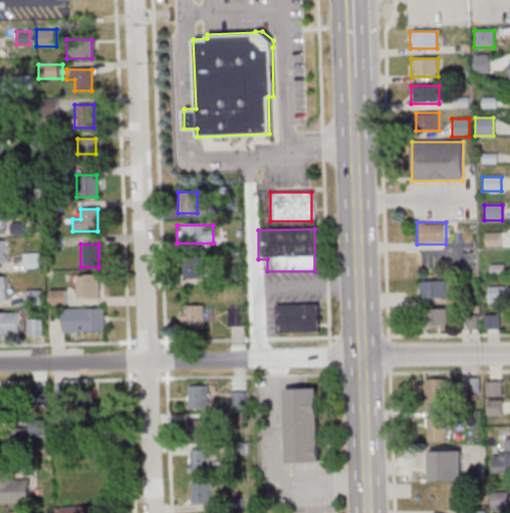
[(36,267),(36,254),(21,254),(21,267),(36,267)]
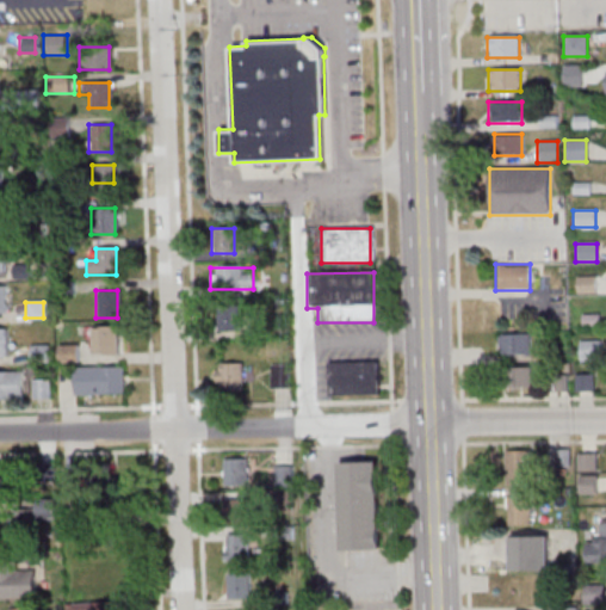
[(214,332),(239,332),(239,308),(214,308),(214,332)]
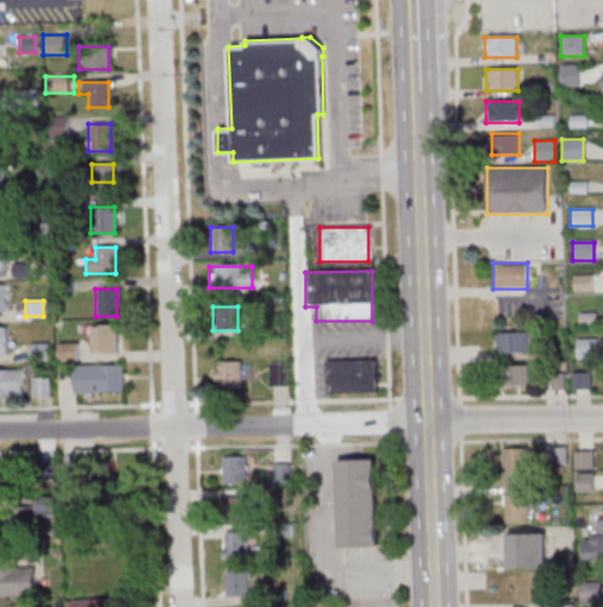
[(115,353),(114,326),(91,326),(91,353),(115,353)]
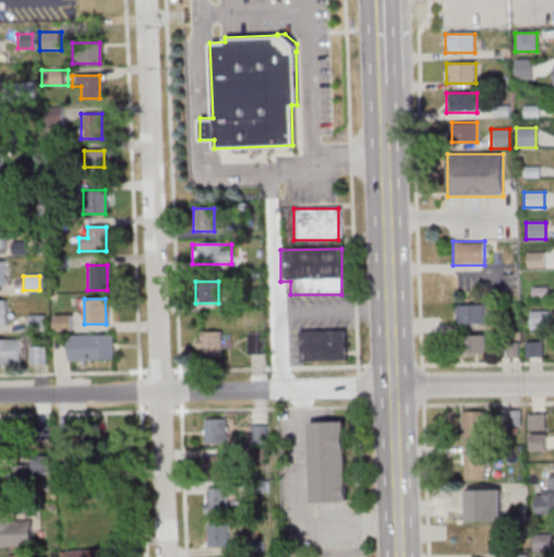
[(484,325),(484,305),(455,305),(455,325),(484,325)]
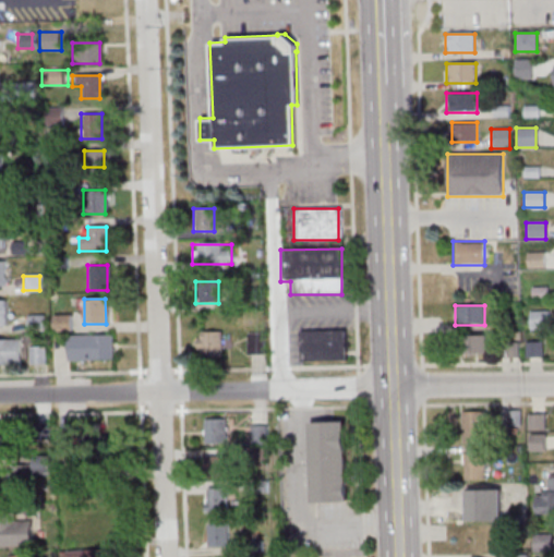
[(528,329),(548,329),(548,312),(528,312),(528,329)]
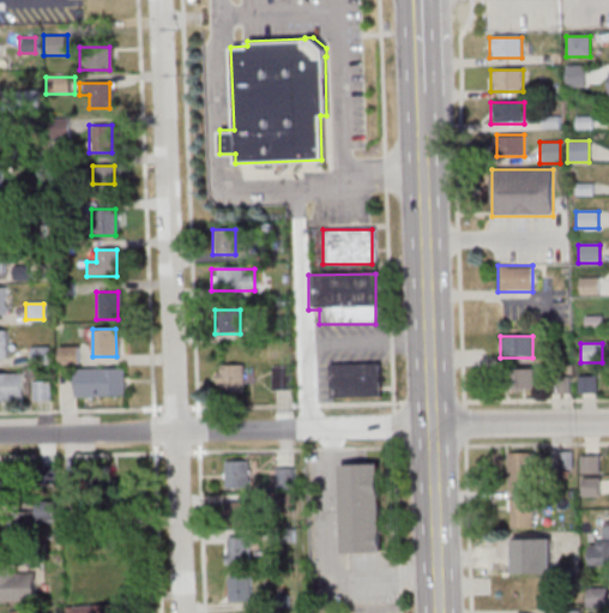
[(378,397),(378,364),(327,364),(327,397),(378,397)]
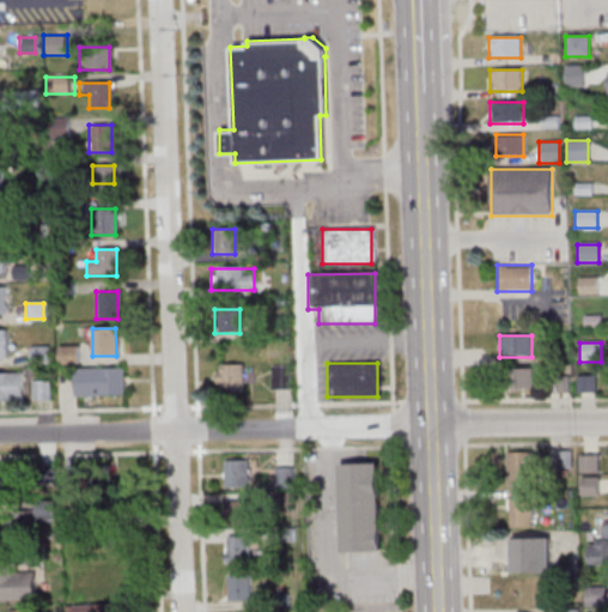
[(242,364),(214,364),(214,393),(242,393),(242,364)]
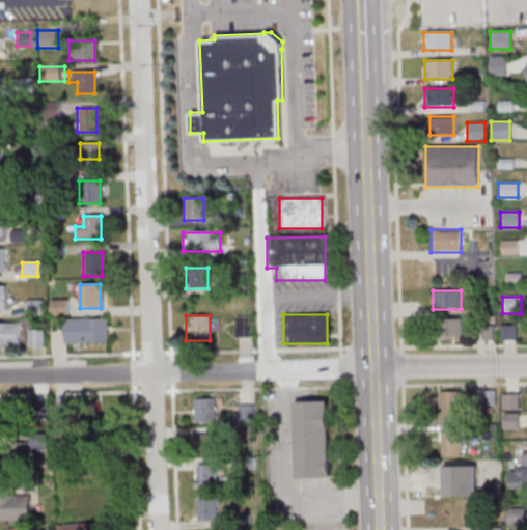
[(106,342),(105,318),(62,319),(62,343),(106,342)]
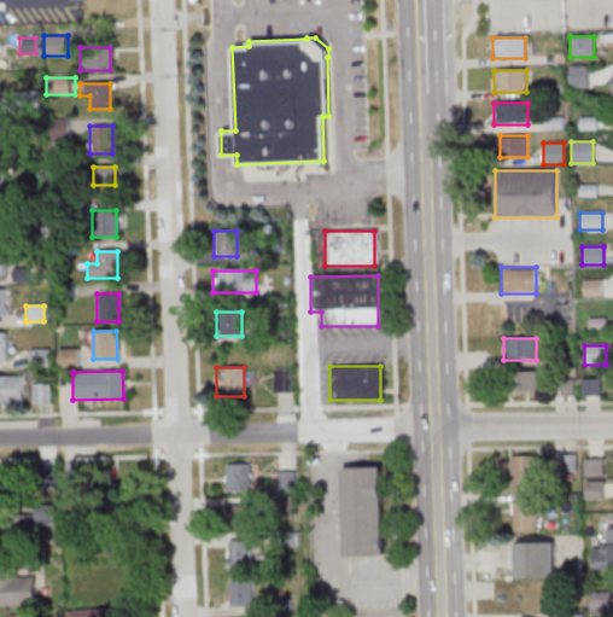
[(537,393),(537,372),(514,372),(514,393),(537,393)]
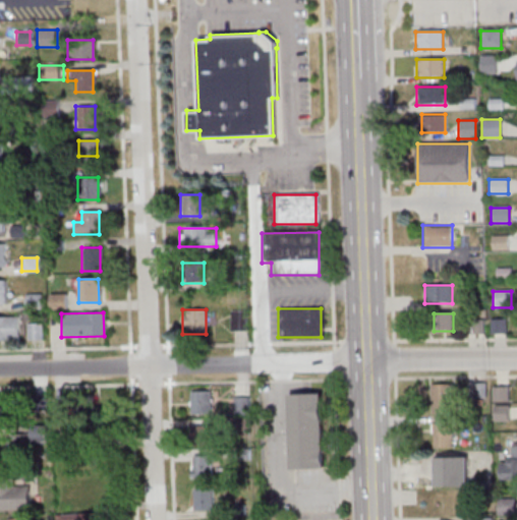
[(17,318),(0,316),(0,341),(17,341),(17,318)]
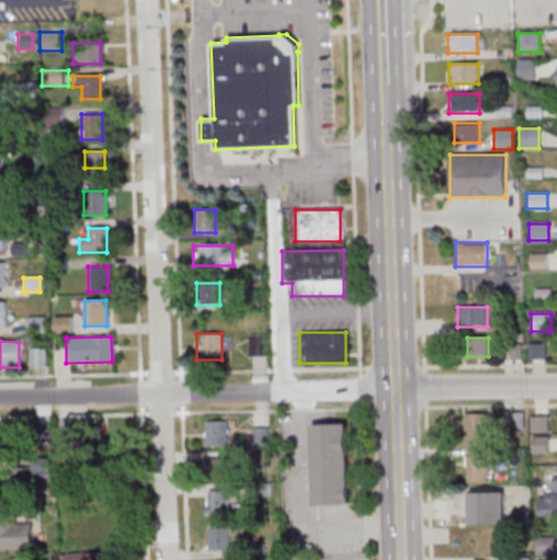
[(545,360),(545,344),(526,344),(526,360),(545,360)]
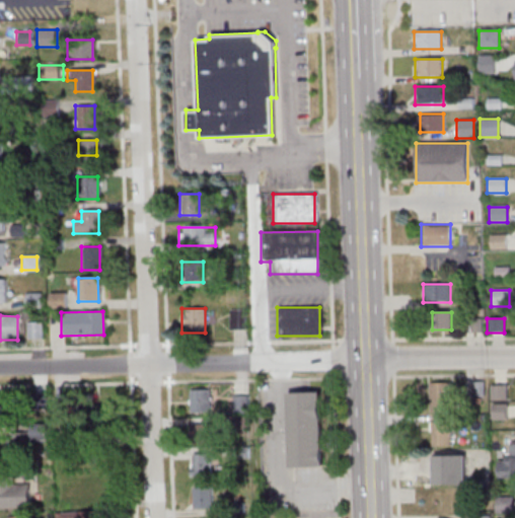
[(40,322),(25,322),(25,338),(40,338),(40,322)]
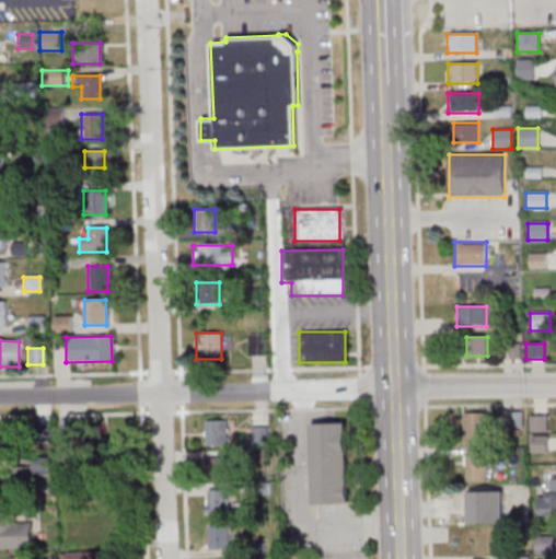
[(462,445),(486,445),(486,412),(462,412),(462,445)]
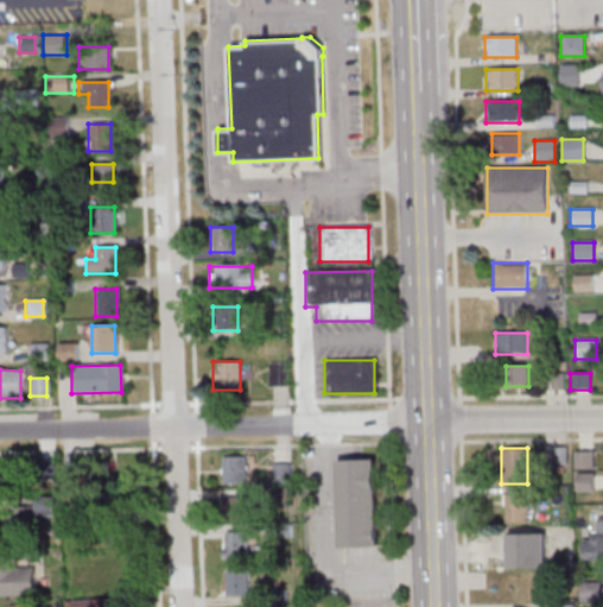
[(592,469),(592,451),(570,451),(570,469),(592,469)]
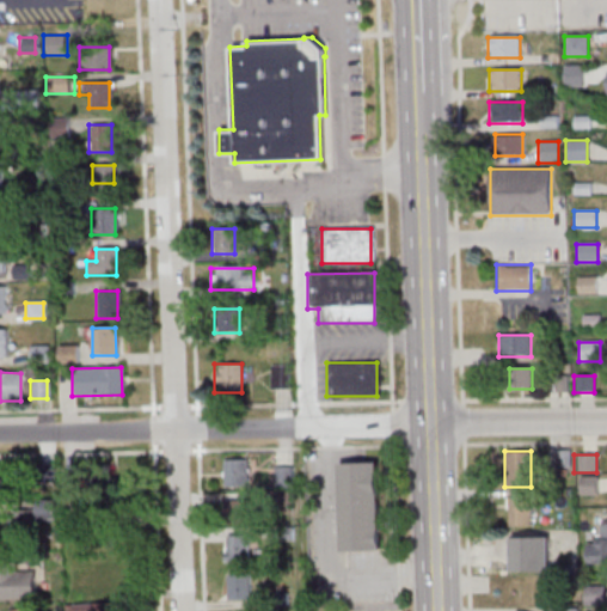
[(244,460),(220,460),(220,488),(244,488),(244,460)]
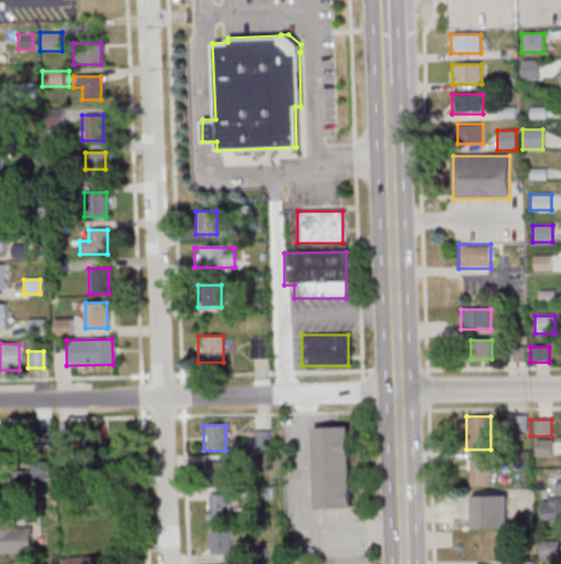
[(311,427),(314,510),(350,509),(349,427),(311,427)]
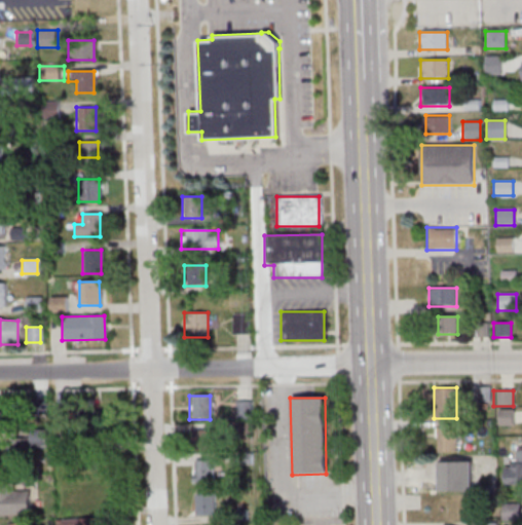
[(44,400),(24,400),(24,415),(44,415),(44,400)]
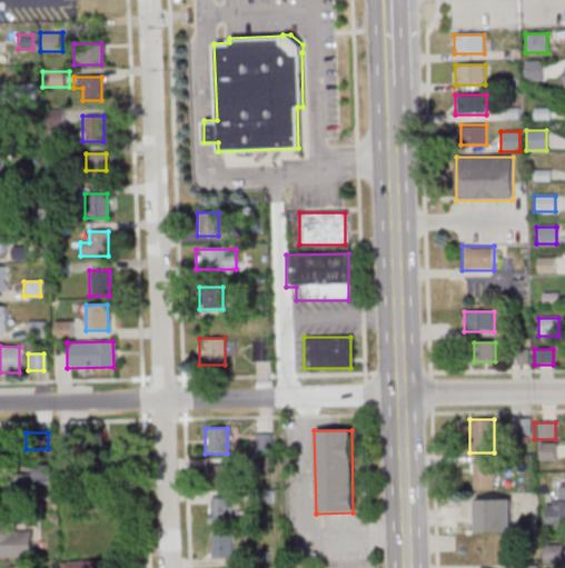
[(494,461),(472,461),(472,489),(494,489),(494,461)]
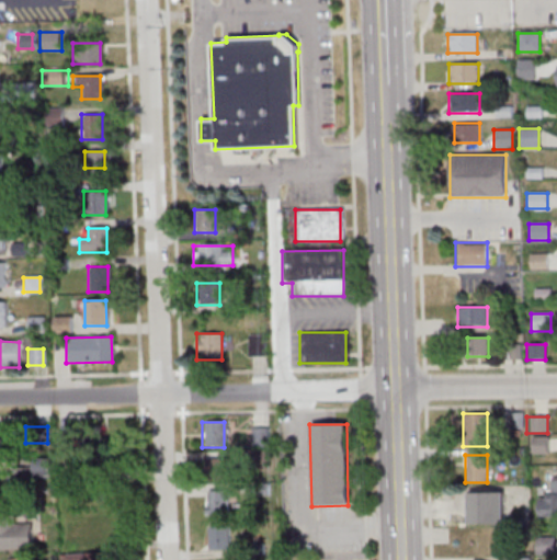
[(31,456),(31,477),(46,477),(46,456),(31,456)]
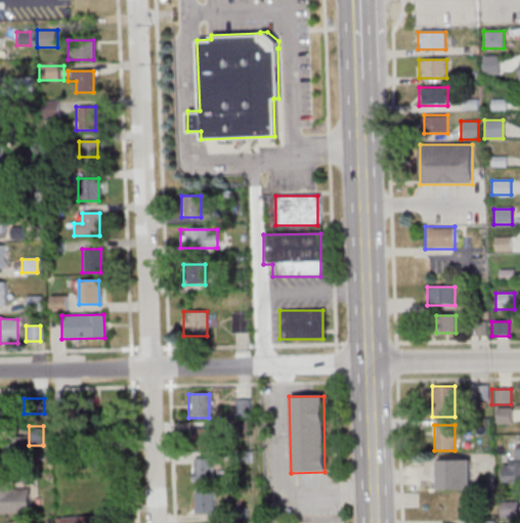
[(0,452),(2,455),(16,446),(6,429),(0,433),(0,452)]
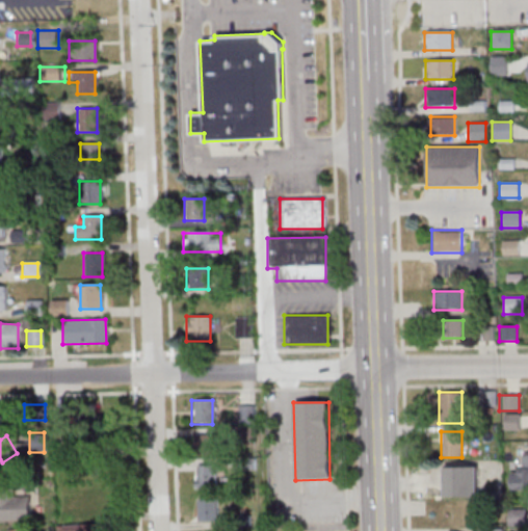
[(191,457),(215,457),(215,435),(191,435),(191,457)]
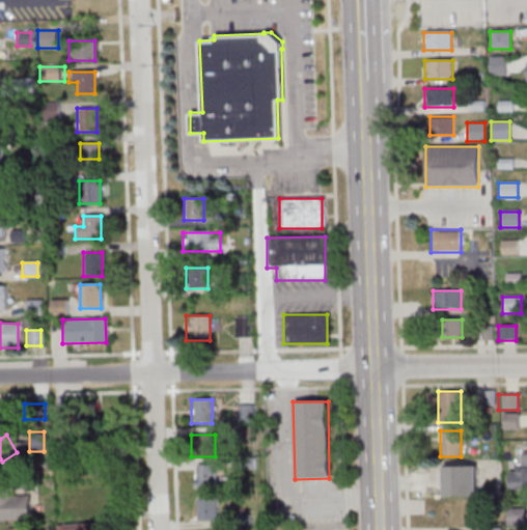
[(526,489),(526,453),(519,454),(519,470),(507,470),(507,490),(526,489)]
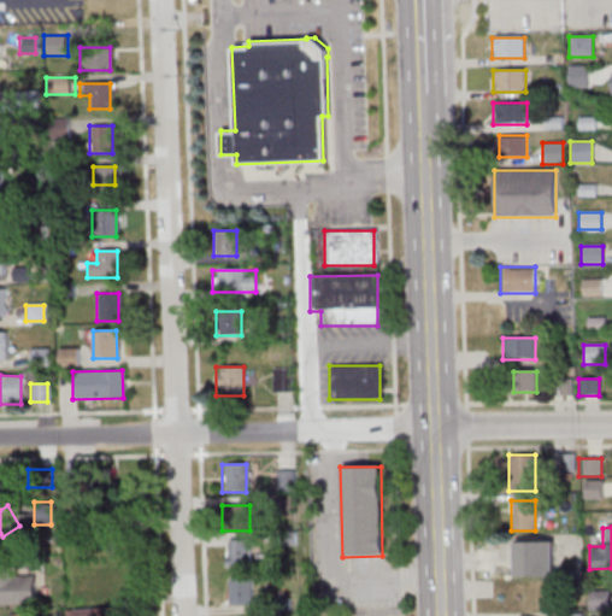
[(223,540),(223,567),(248,567),(248,540),(223,540)]
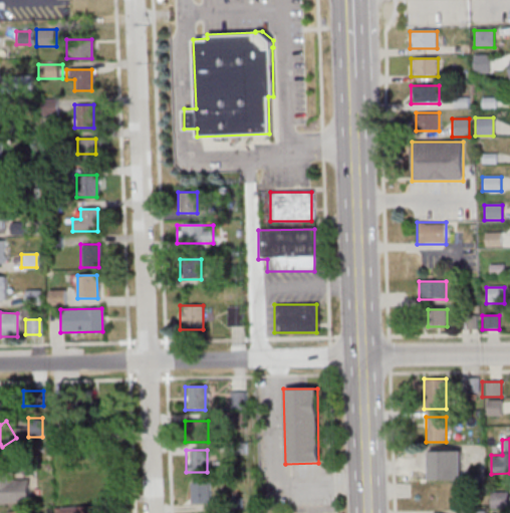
[(27,480),(0,480),(0,502),(27,502),(27,480)]
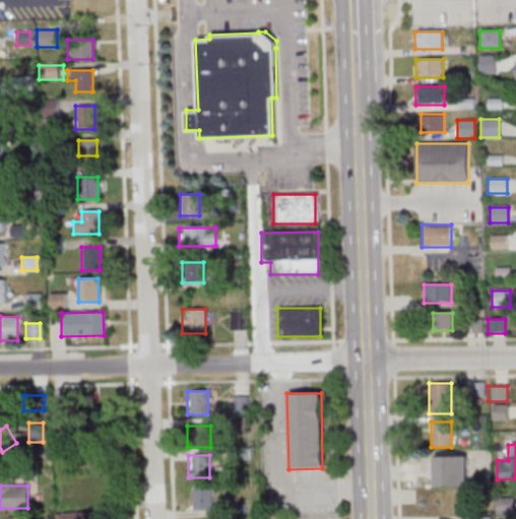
[(191,488),(191,510),(211,510),(211,488),(191,488)]
